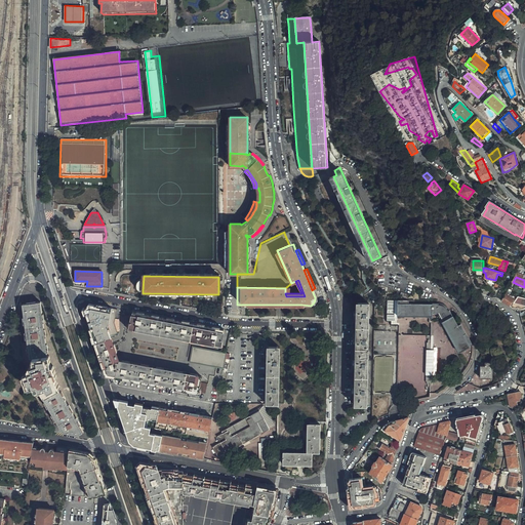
[(500,291),(497,298),(502,301),(506,295),(507,293),(500,291)]
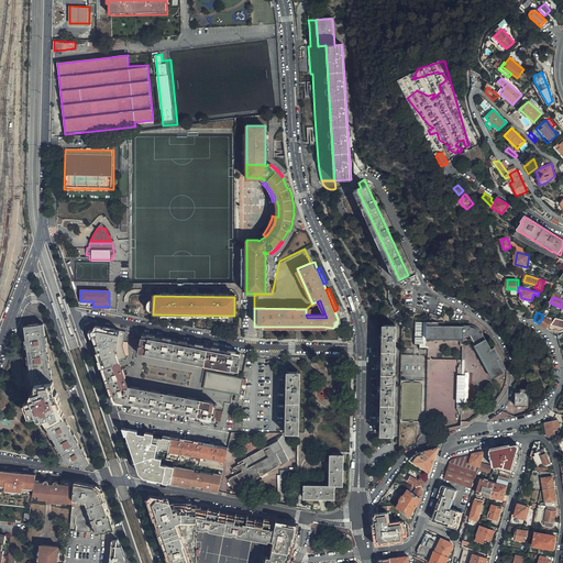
[(544,327),(548,329),(552,321),(542,317),(539,323),(544,327)]
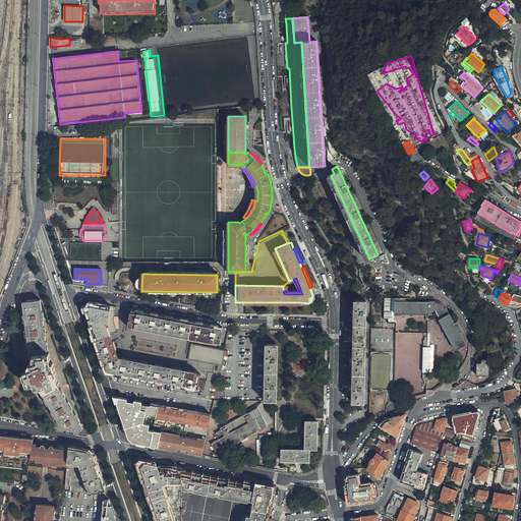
[(514,307),(517,303),(520,304),(520,297),(515,296),(508,305),(509,306),(514,307)]
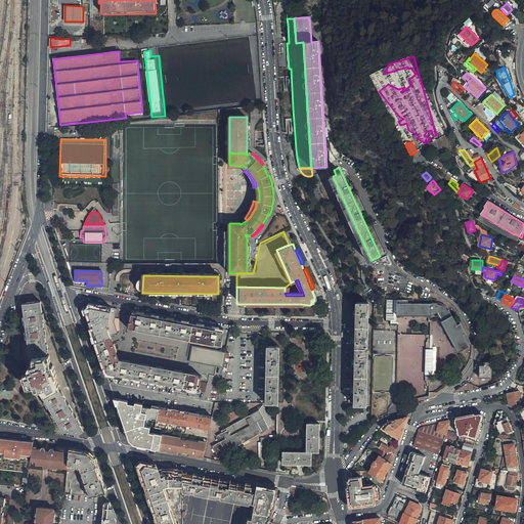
[(462,329),(460,323),(457,325),(448,310),(447,310),(446,309),(444,307),(441,306),(438,305),(438,304),(431,304),(431,306),(412,305),(412,301),(408,301),(398,300),(398,315),(431,316),(431,315),(437,315),(459,352),(471,345),(462,329)]
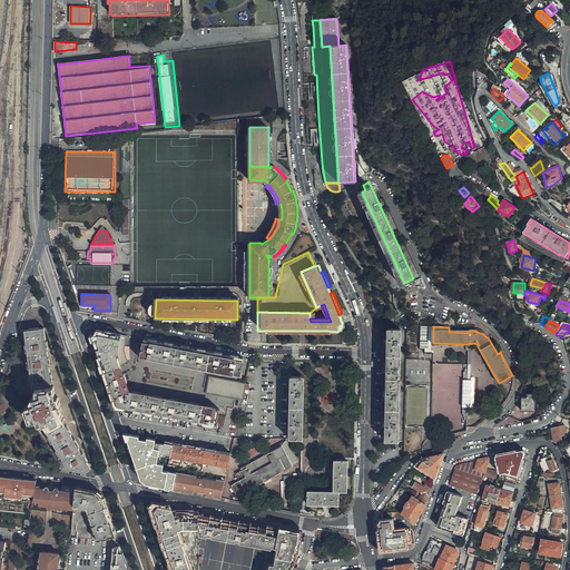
[(46,430),(67,469),(86,472),(89,469),(62,421),(65,420),(60,414),(59,409),(60,409),(57,395),(55,395),(53,392),(52,384),(50,384),(43,328),(25,331),(31,386),(35,386),(37,394),(31,396),(32,403),(23,405),(27,418),(36,415),(38,421),(45,420),(49,428),(46,430)]
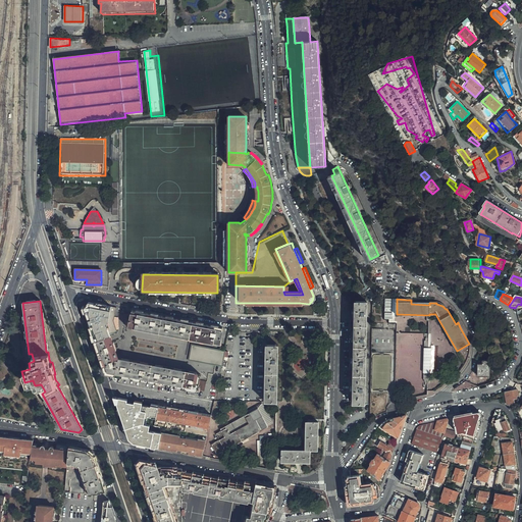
[(364,404),(366,302),(354,302),(352,397),(353,397),(353,404),(364,404)]
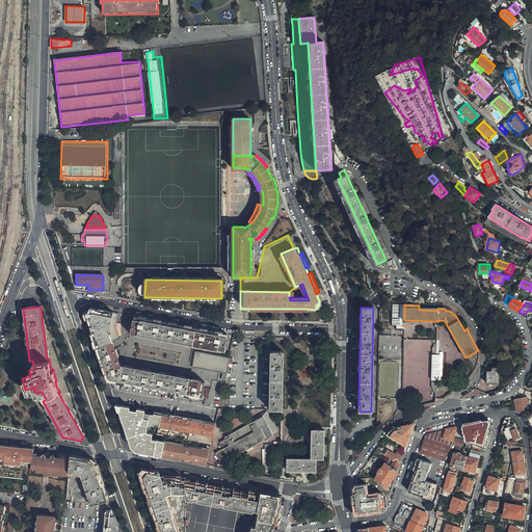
[(401,325),(402,314),(394,313),(393,325),(401,325)]
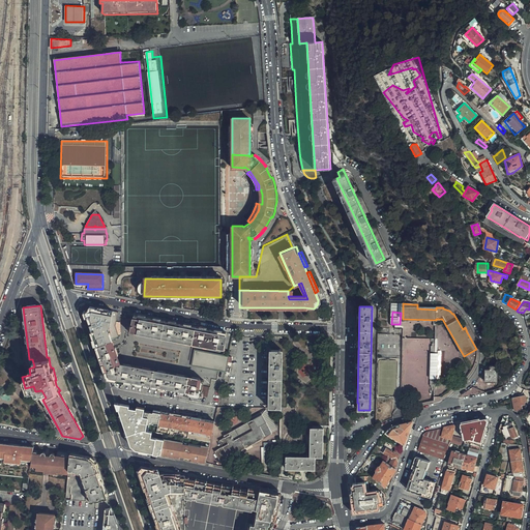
[(225,333),(134,316),(133,325),(127,325),(126,330),(223,349),(225,333)]
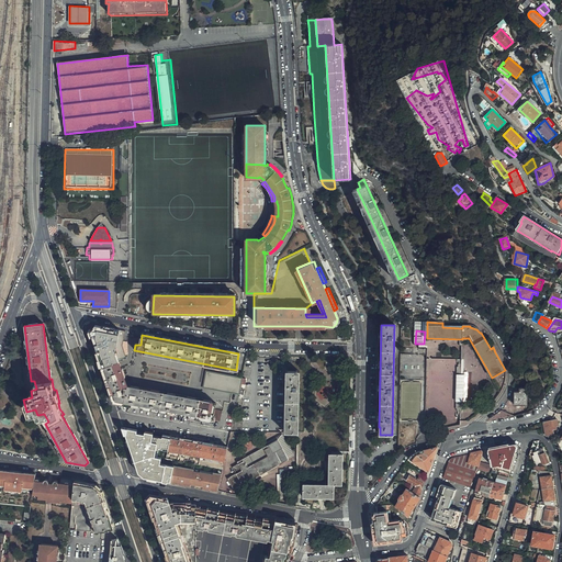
[(401,353),(401,390),(408,391),(408,396),(403,396),(403,398),(409,398),(409,401),(418,402),(419,380),(424,380),(424,370),(420,370),(420,364),(422,364),(422,353),(401,353)]
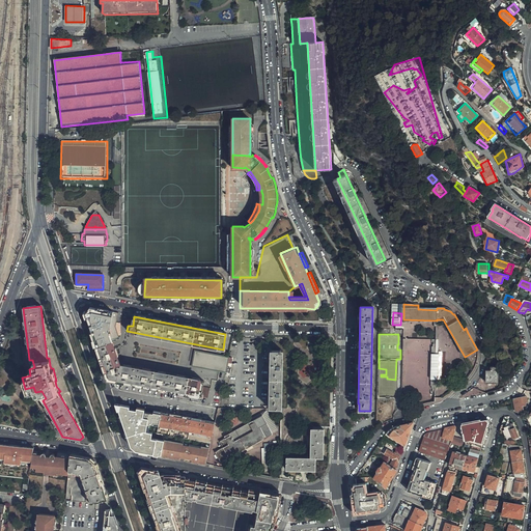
[(96,346),(108,380),(206,397),(208,388),(202,386),(202,381),(120,366),(112,342),(96,346)]
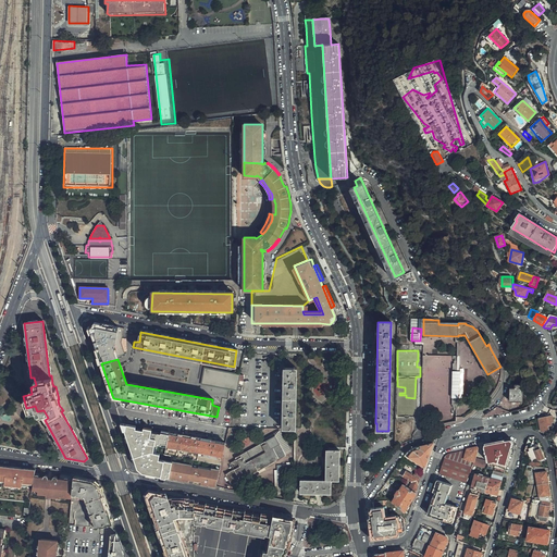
[(201,384),(236,391),(239,375),(203,368),(201,384)]
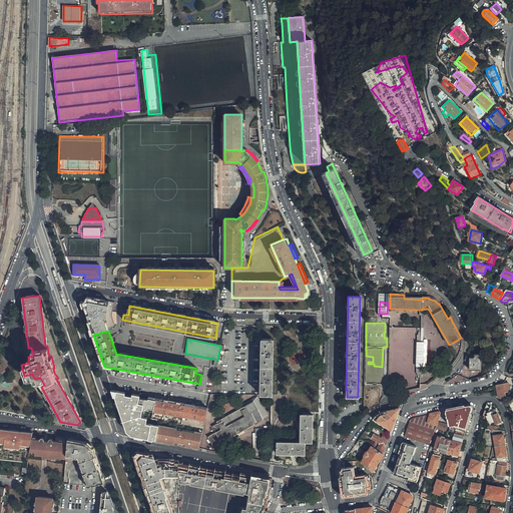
[(261,390),(261,395),(272,395),(273,340),(263,339),(262,344),(261,344),(260,390),(261,390)]
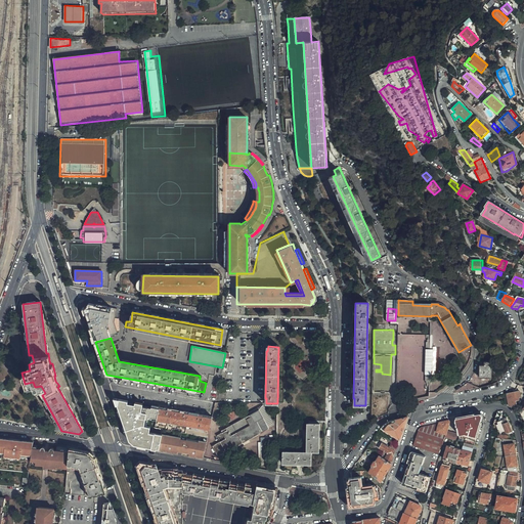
[(436,374),(436,347),(426,347),(426,374),(436,374)]
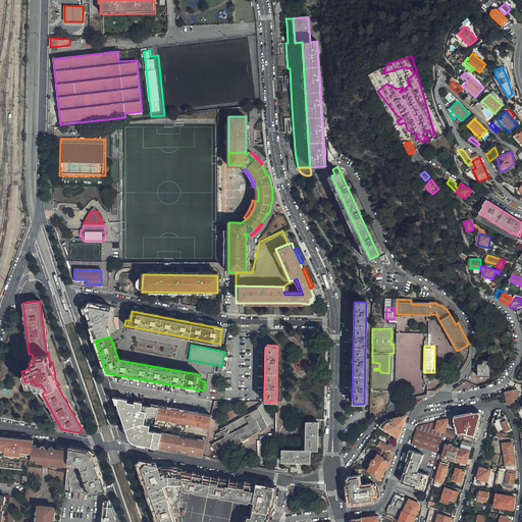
[(488,377),(489,362),(482,361),(481,365),(477,365),(477,376),(488,377)]
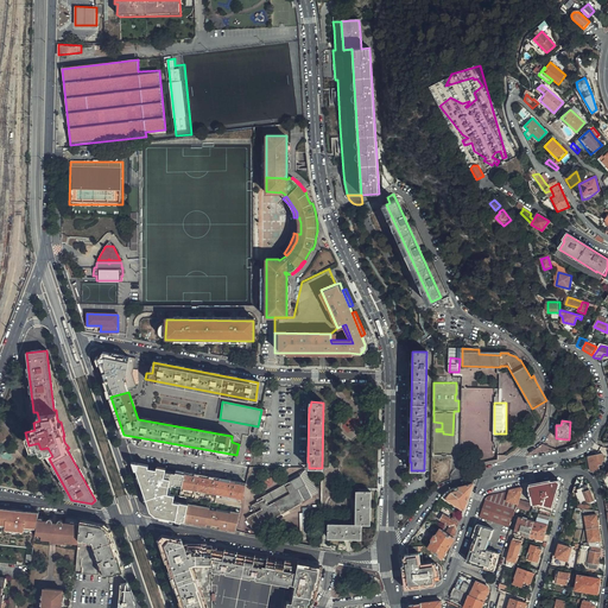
[(603,455),(600,456),(590,457),(588,457),(590,472),(593,474),(595,477),(597,475),(600,472),(600,466),(602,464),(601,462),(605,461),(603,455)]
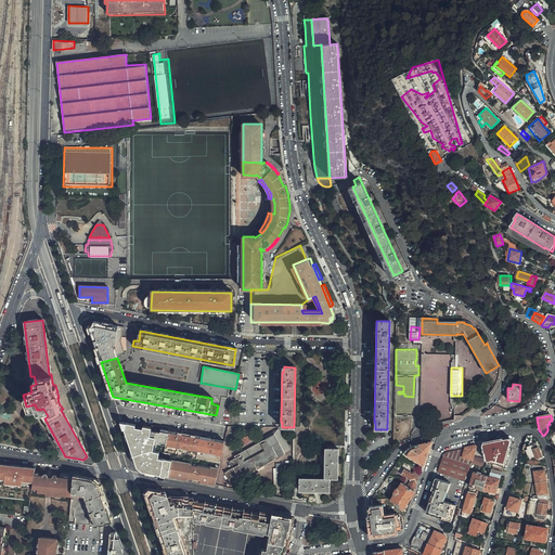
[(168,430),(121,422),(137,467),(142,472),(168,476),(171,460),(172,453),(165,452),(168,430)]
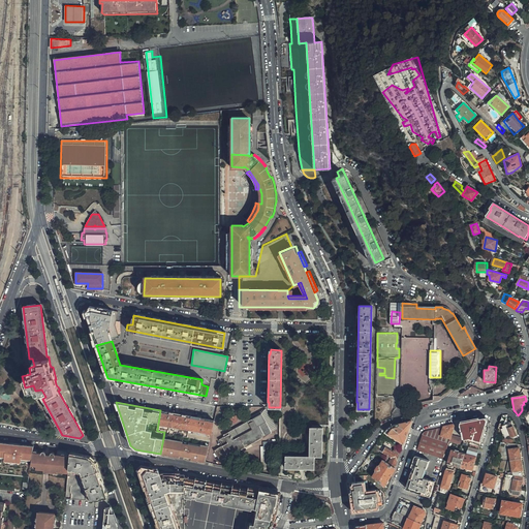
[(173,412),(160,410),(157,431),(164,432),(169,433),(173,412)]
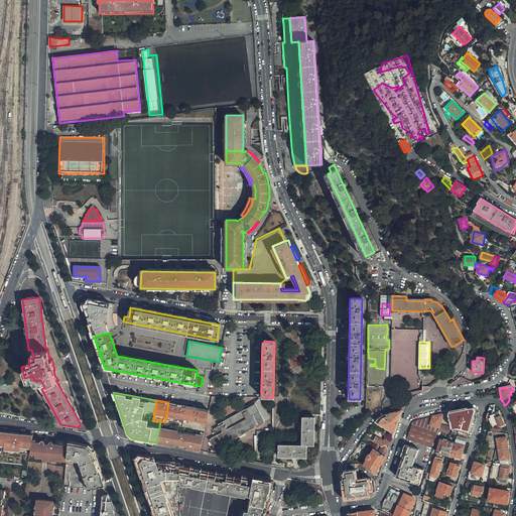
[(182,426),(186,405),(168,402),(165,422),(182,426)]
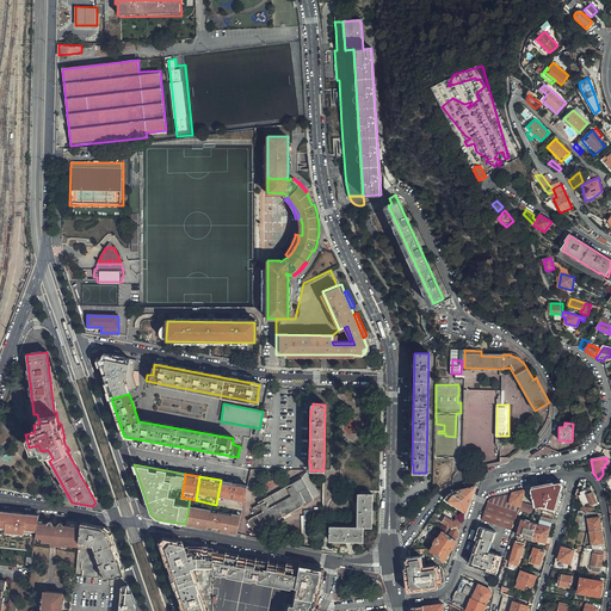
[(282,516),(313,500),(301,479),(257,503),(258,504),(251,507),(254,514),(246,519),(253,532),(261,526),(264,529),(283,518),(282,516)]
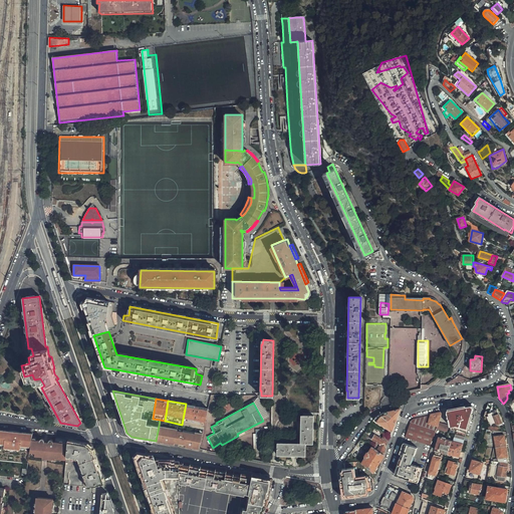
[(204,429),(208,408),(186,404),(182,425),(204,429)]
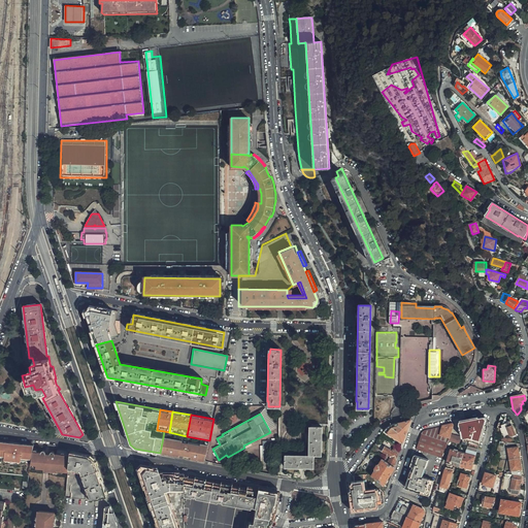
[(463,439),(450,436),(449,438),(448,441),(460,444),(467,447),(477,450),(485,423),(482,418),(459,423),(463,439)]
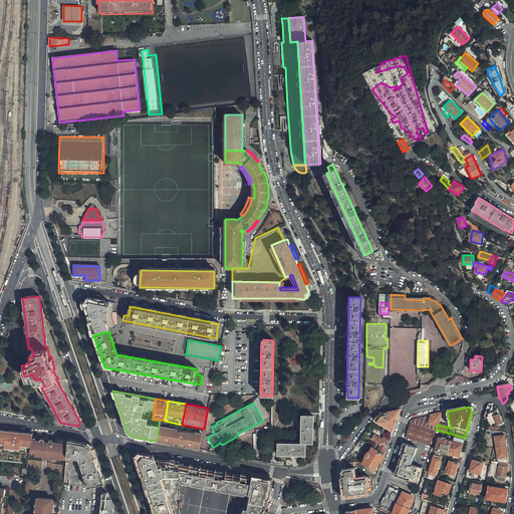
[(502,424),(497,411),(493,413),(497,426),(502,424)]
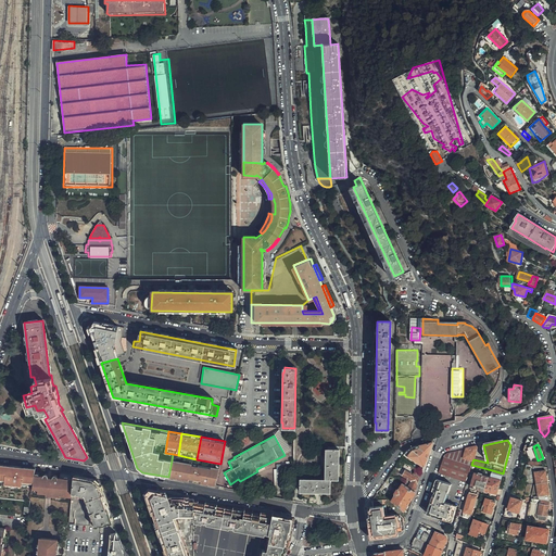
[(405,456),(425,469),(432,445),(415,450),(412,452),(408,454),(405,456)]
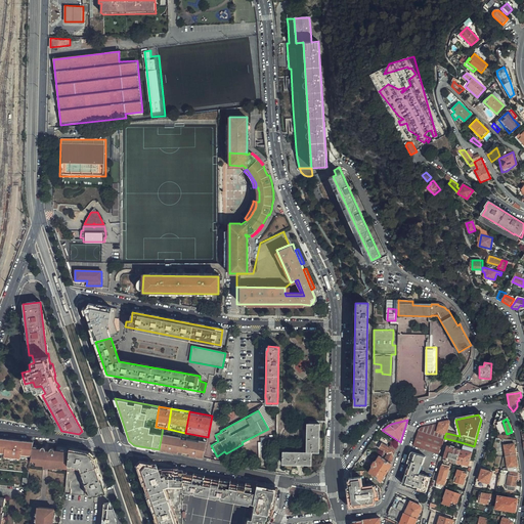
[(446,433),(449,423),(447,422),(439,423),(436,433),(445,435),(446,433)]
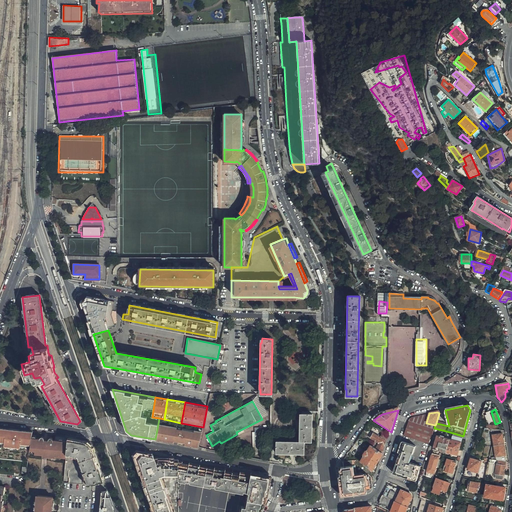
[(312,413),(301,413),(301,421),(300,421),(299,433),(301,433),(301,441),(275,441),(275,451),(303,452),(303,441),(311,441),(312,413)]
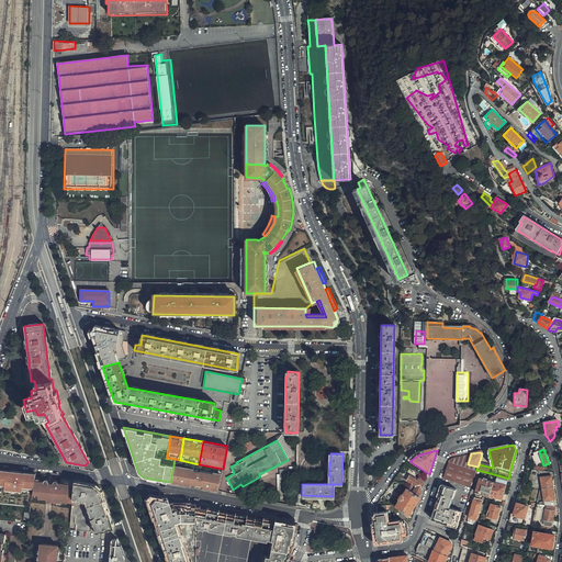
[(180,460),(175,459),(173,465),(193,470),(192,471),(212,474),(212,473),(221,475),(223,469),(199,464),(180,460)]
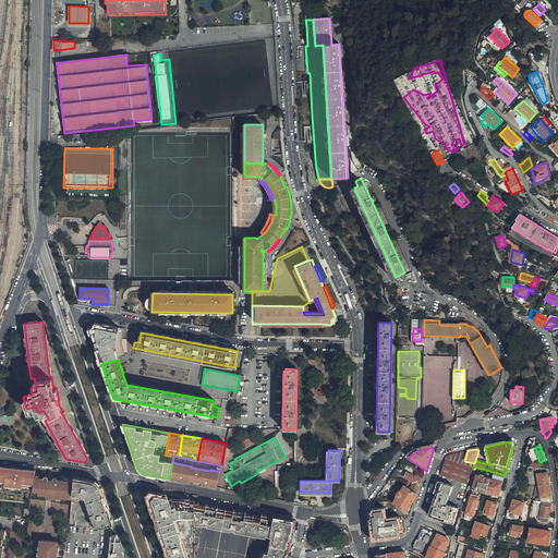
[(472,468),(445,460),(439,475),(466,485),(472,468)]
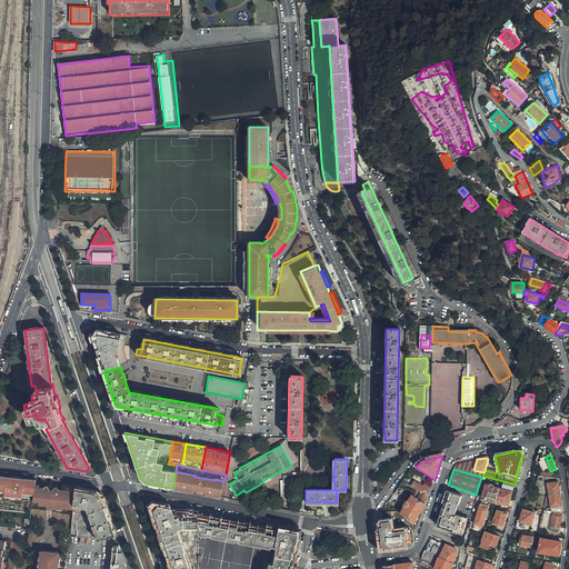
[(196,476),(176,471),(172,488),(182,490),(192,492),(193,490),(200,491),(199,493),(220,498),(223,481),(215,479),(215,480),(195,477),(196,476)]
